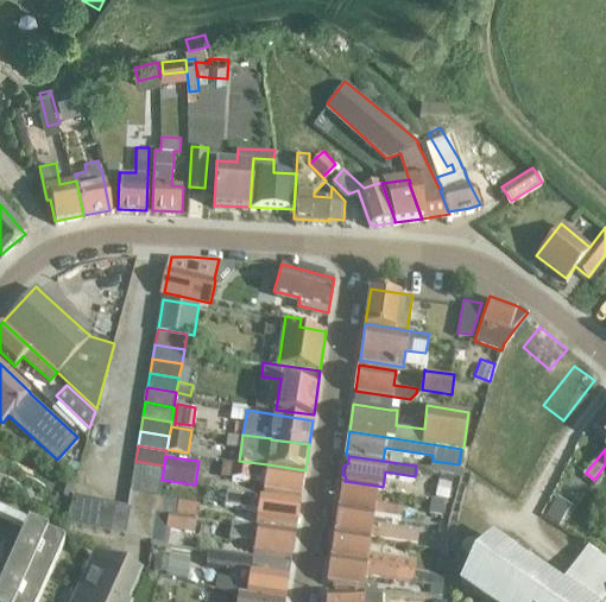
[(239,461),(235,460),(233,476),(250,479),(250,475),(260,476),(262,473),(266,473),(264,490),(302,495),(305,470),(267,464),(239,461)]
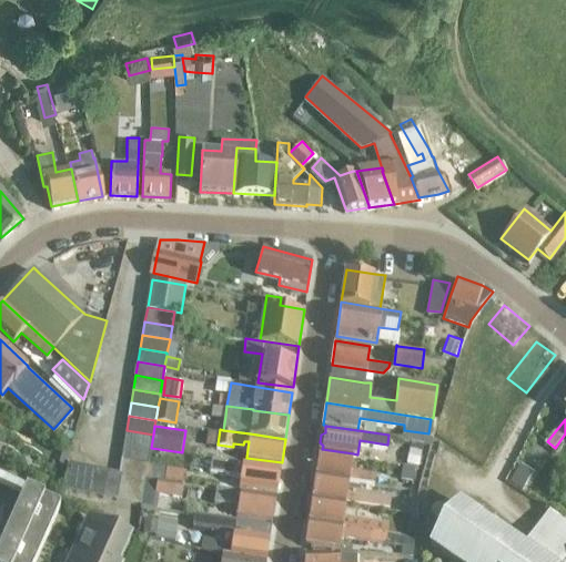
[(127,430),(124,443),(151,448),(153,435),(127,430)]
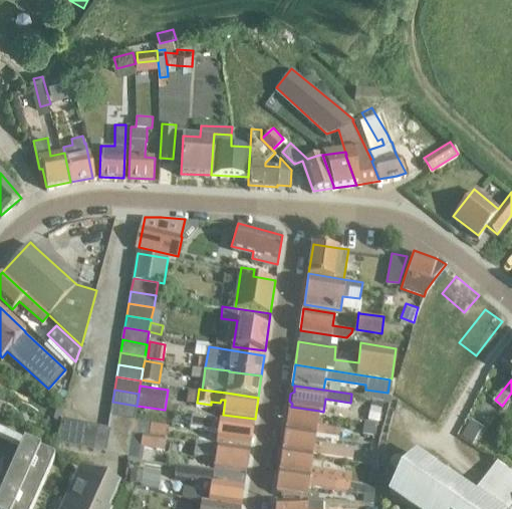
[(67,402),(57,400),(51,419),(61,423),(67,402)]
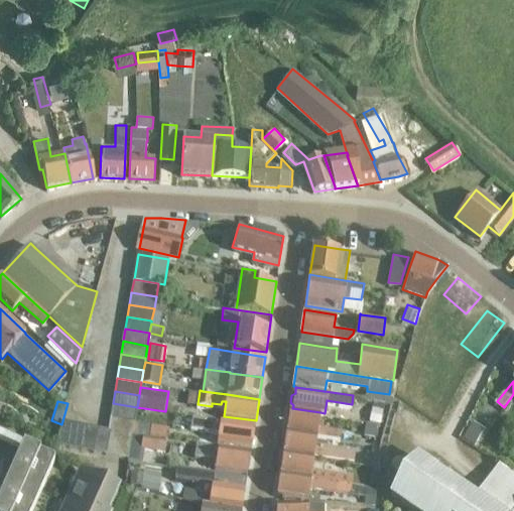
[(113,403),(111,415),(135,419),(137,407),(113,403)]
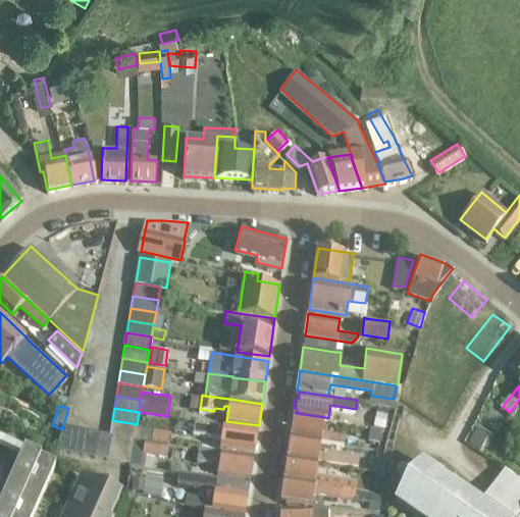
[(375,408),(372,421),(382,423),(383,423),(385,413),(385,410),(375,408)]
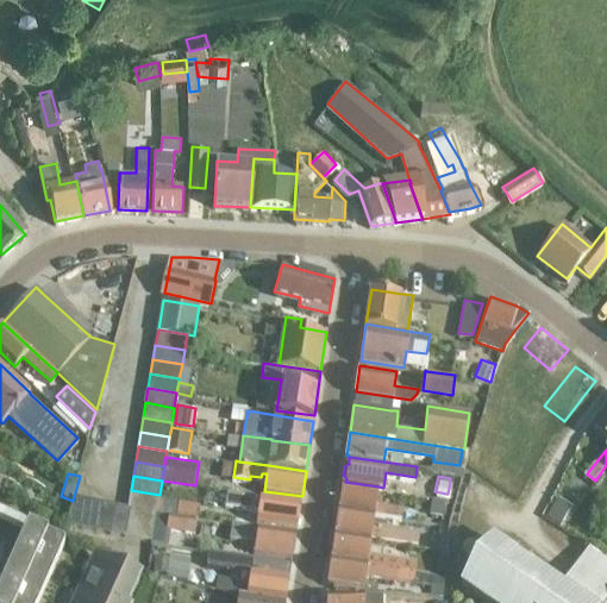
[(379,487),(345,482),(342,482),(338,507),(375,513),(401,516),(402,506),(376,502),(379,487)]
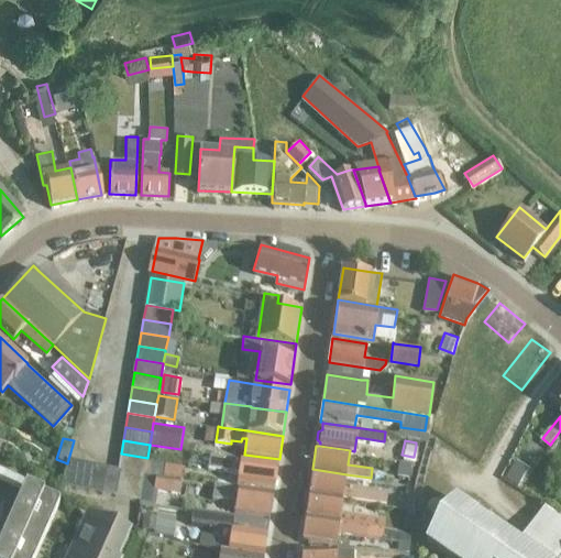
[(121,466),(116,493),(141,498),(147,458),(121,453),(119,466),(121,466)]
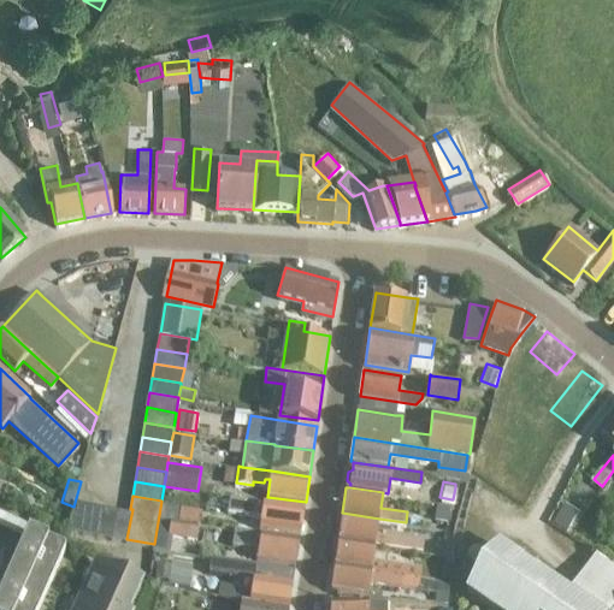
[(301,532),(305,507),(231,496),(229,509),(261,514),(260,526),(301,532)]
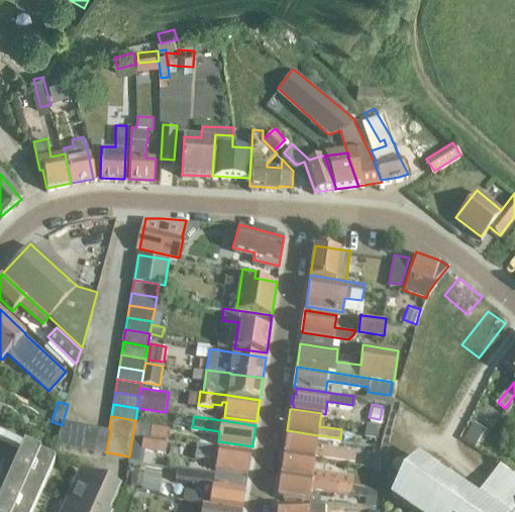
[(64,419),(58,443),(71,445),(75,421),(64,419)]
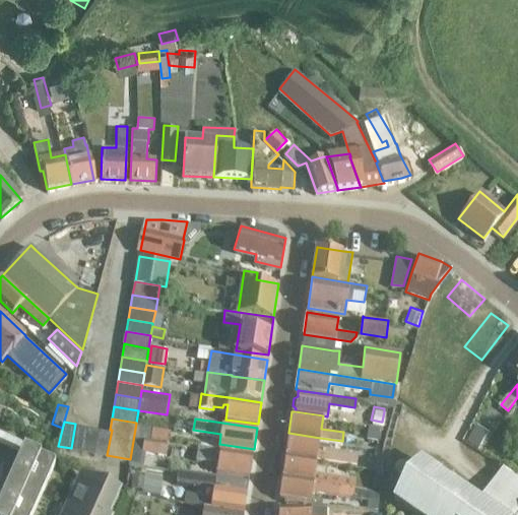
[(75,424),(71,448),(82,450),(87,426),(75,424)]
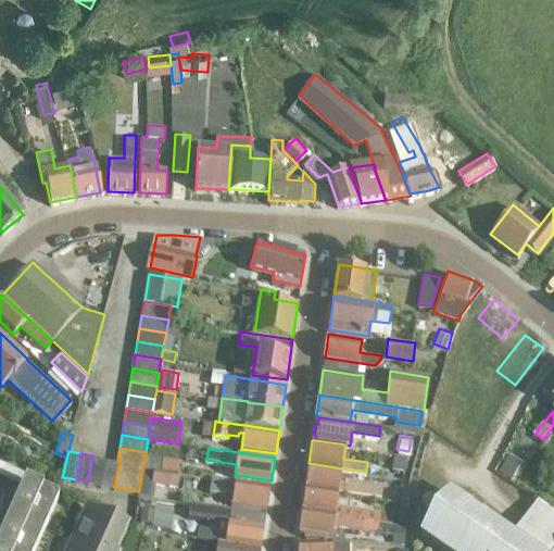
[(512,453),(502,468),(514,476),(524,461),(512,453)]
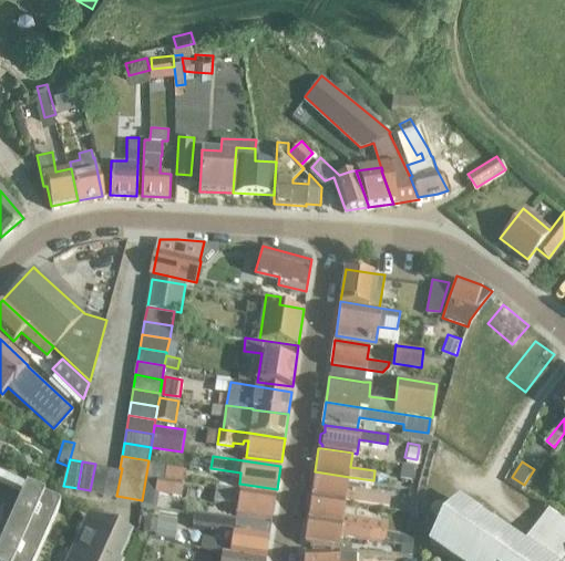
[(401,463),(400,476),(412,478),(413,465),(401,463)]
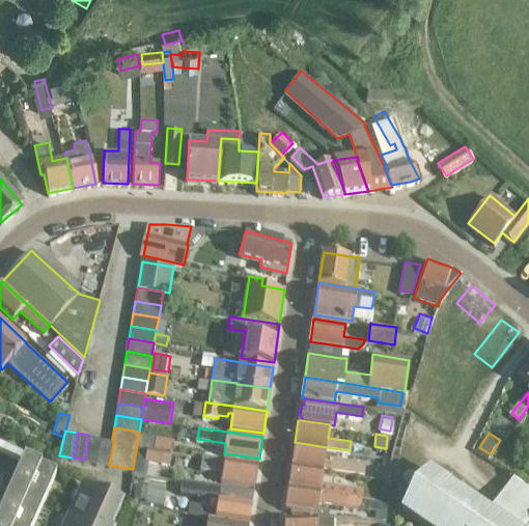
[(89,435),(84,460),(98,463),(103,437),(89,435)]
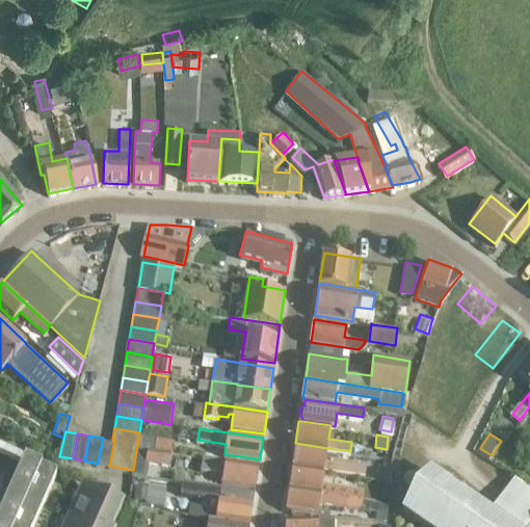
[(152,437),(151,448),(173,451),(175,440),(152,437)]
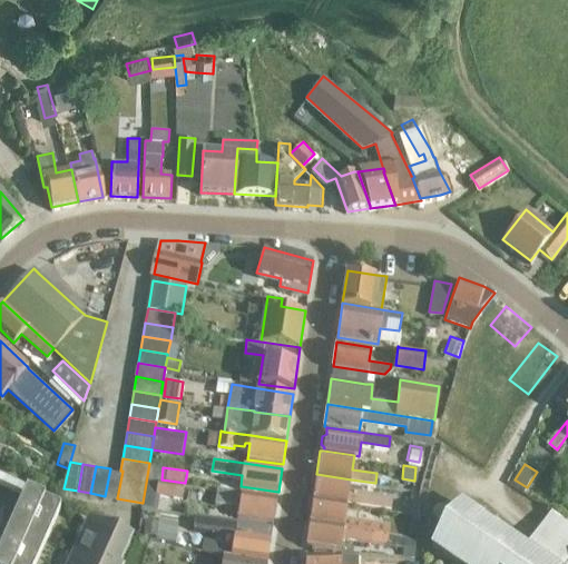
[(110,468),(105,496),(117,498),(123,471),(120,471),(110,468)]
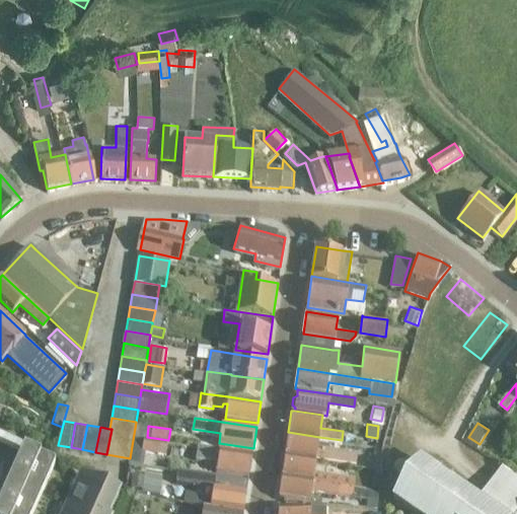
[(319,437),(288,432),(285,453),(314,457),(315,457),(356,463),(357,455),(317,449),(319,437)]
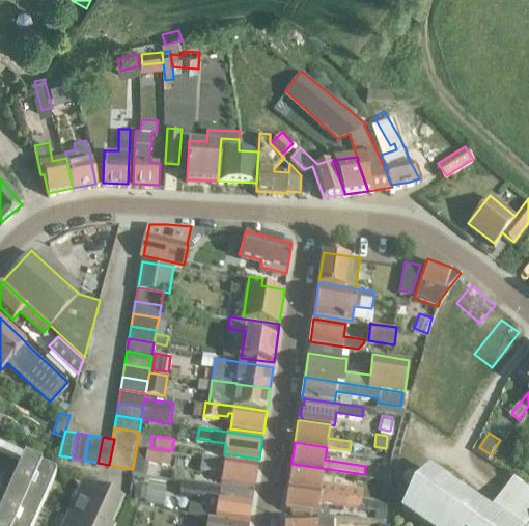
[(147,447),(145,460),(170,463),(172,450),(150,447),(147,447)]
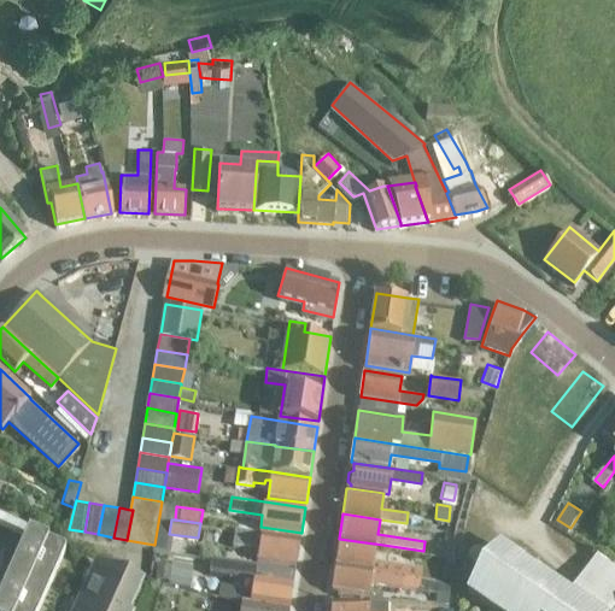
[(297,564),(300,539),(235,529),(233,544),(259,547),(258,558),(297,564)]
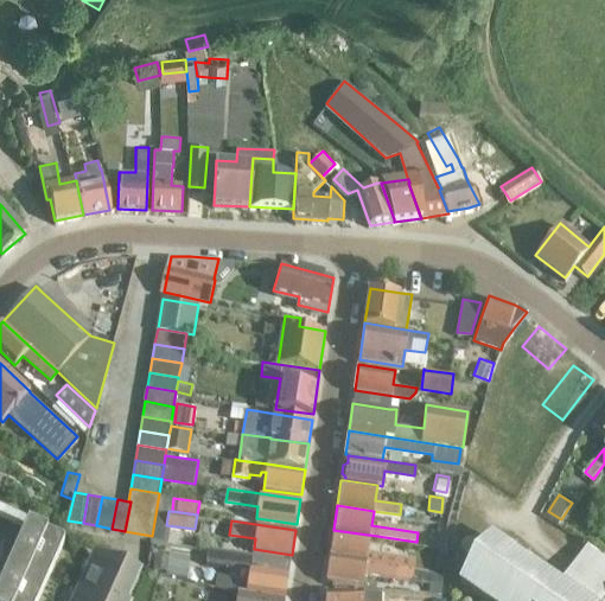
[(8,564),(45,581),(64,539),(46,531),(27,523),(8,564)]
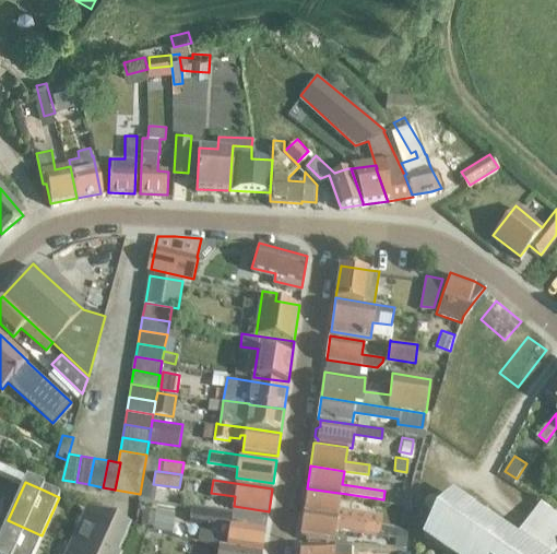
[(304,511),(369,521),(371,511),(339,506),(340,493),(339,493),(307,488),(304,511)]
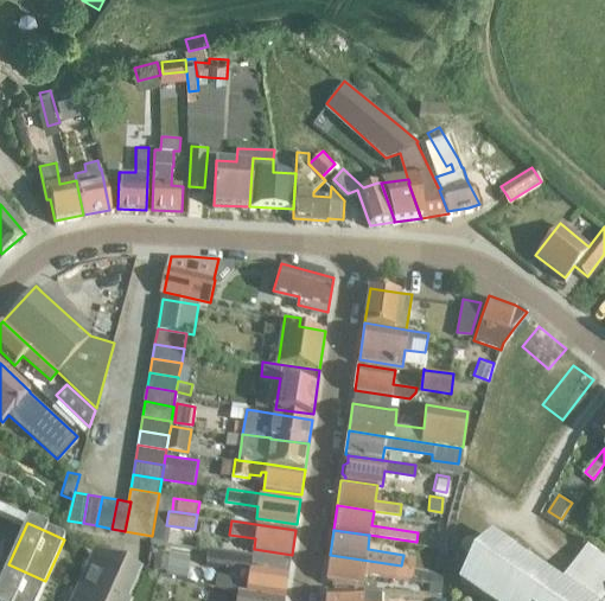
[(495,534),(464,581),(492,600),(604,600),(604,552),(591,544),(580,561),(566,581),(495,534)]
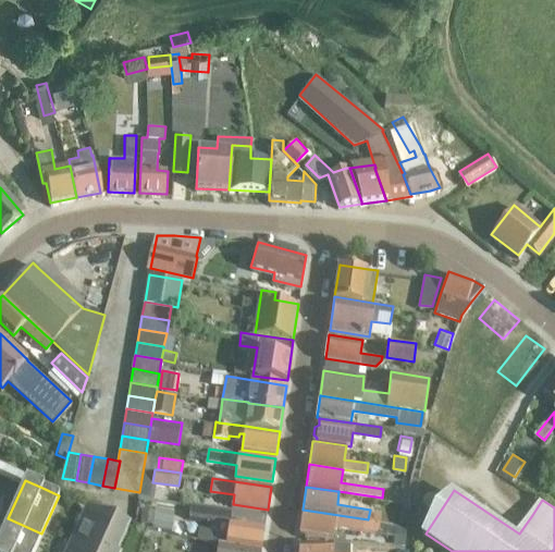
[(193,502),(190,515),(211,518),(210,529),(200,527),(198,536),(219,541),(224,543),(262,549),(267,514),(193,502)]
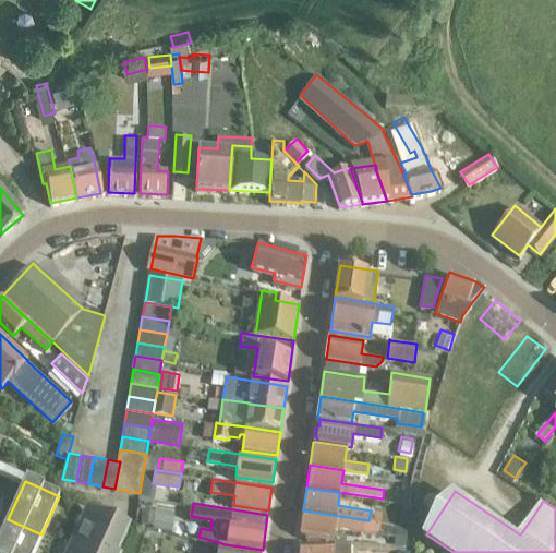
[(143,507),(141,520),(153,523),(155,508),(143,507)]
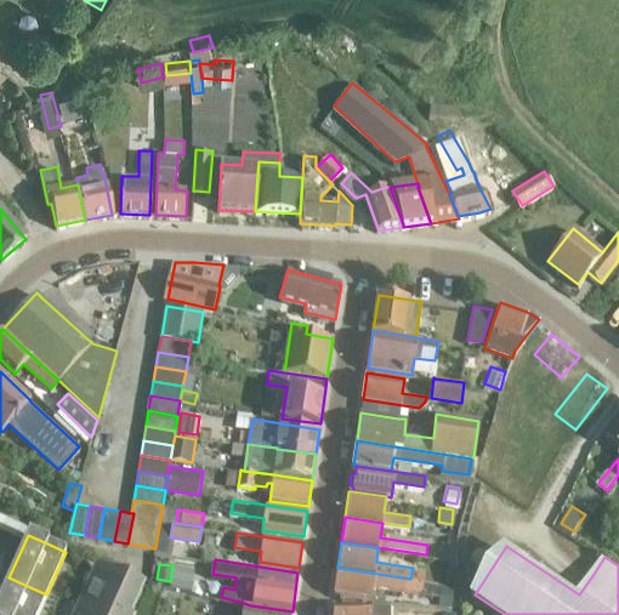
[(126,614),(140,586),(97,567),(74,614),(126,614)]
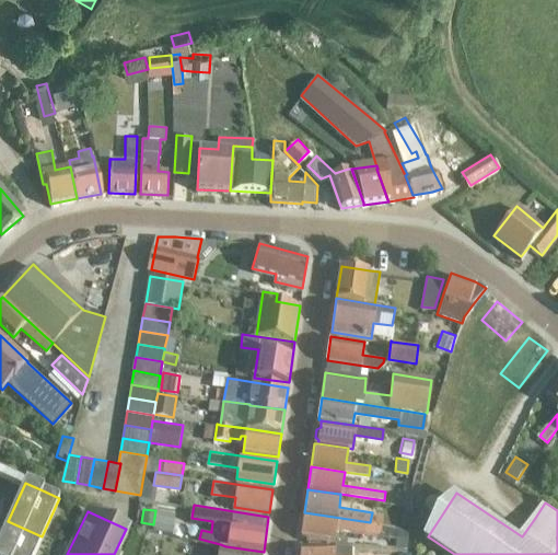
[(381,523),(370,522),(304,512),(301,535),(335,540),(336,527),(380,533),(381,523)]
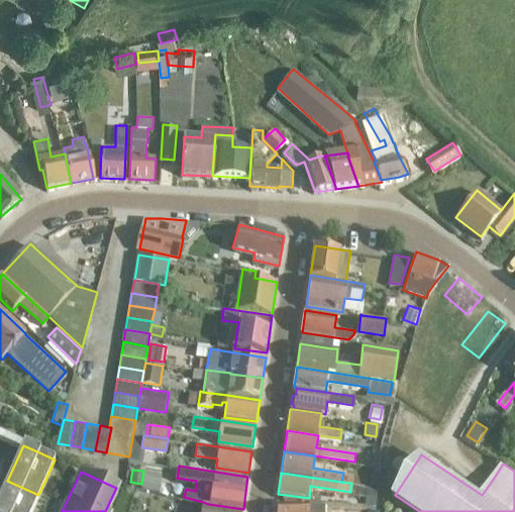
[(30,511),(38,495),(7,481),(0,497),(0,511),(30,511)]
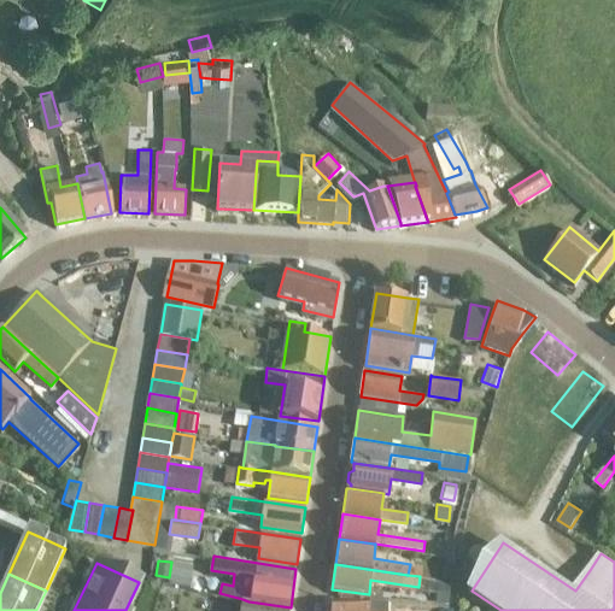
[(438,580),(437,599),(450,600),(451,581),(438,580)]
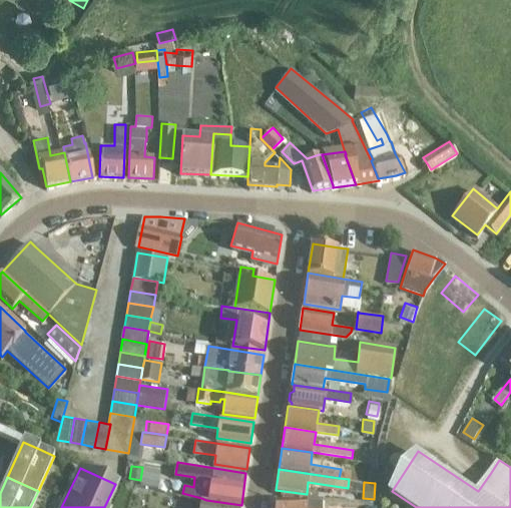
[(206,500),(201,498),(199,507),(240,507),(241,505),(206,500)]
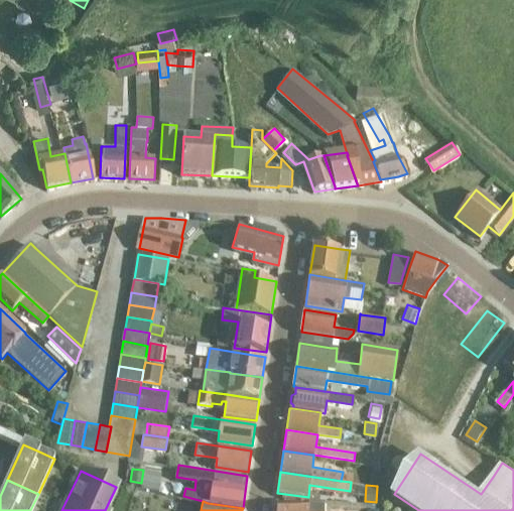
[(307,501),(276,502),(276,510),(325,510),(326,502),(307,501)]
